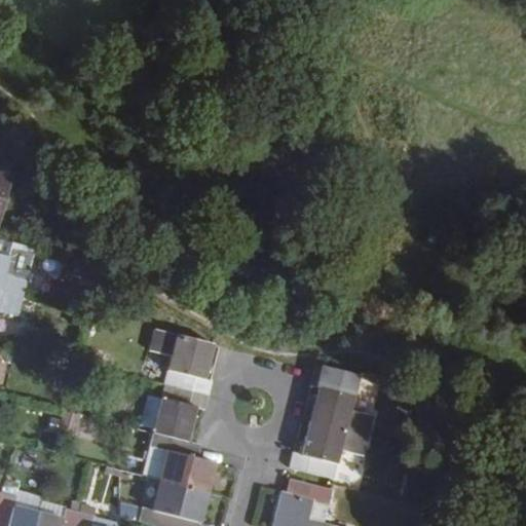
[(0,176),(0,211),(8,179),(0,176)]
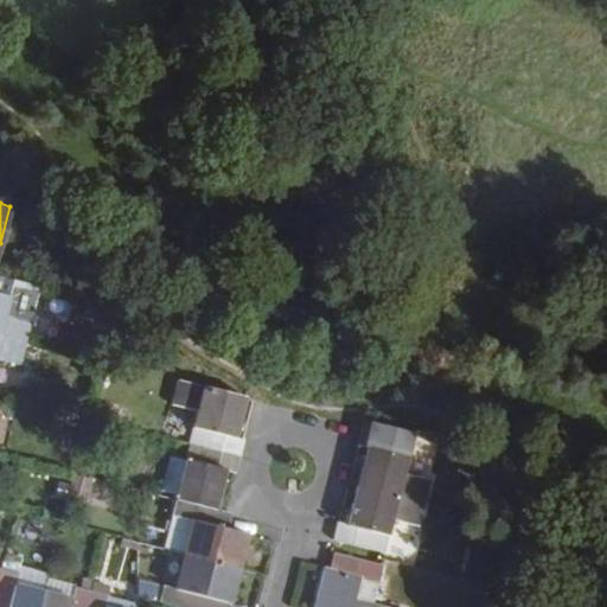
[(0,336),(24,343),(30,320),(5,314),(10,298),(0,295),(0,281),(1,278),(0,276),(0,336)]
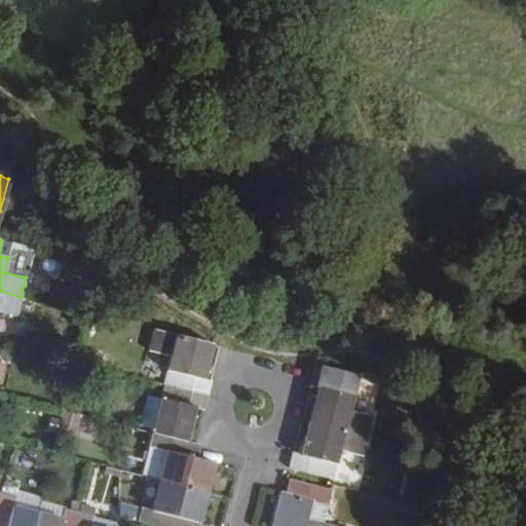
[(0,313),(15,317),(21,297),(0,291),(0,313)]
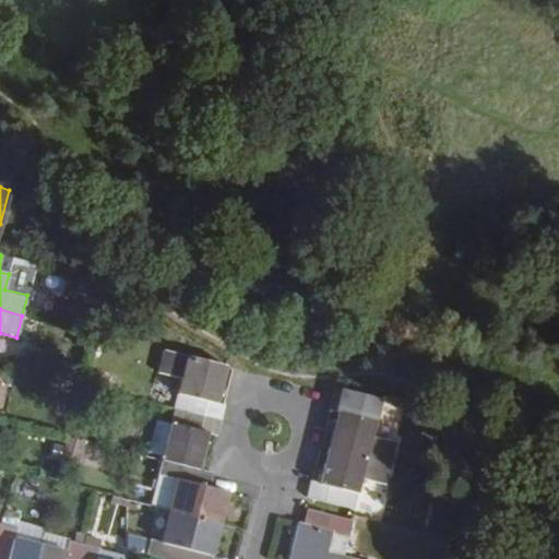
[(224,405),(216,403),(225,367),(164,352),(157,373),(183,379),(179,395),(176,408),(221,420),(224,405)]
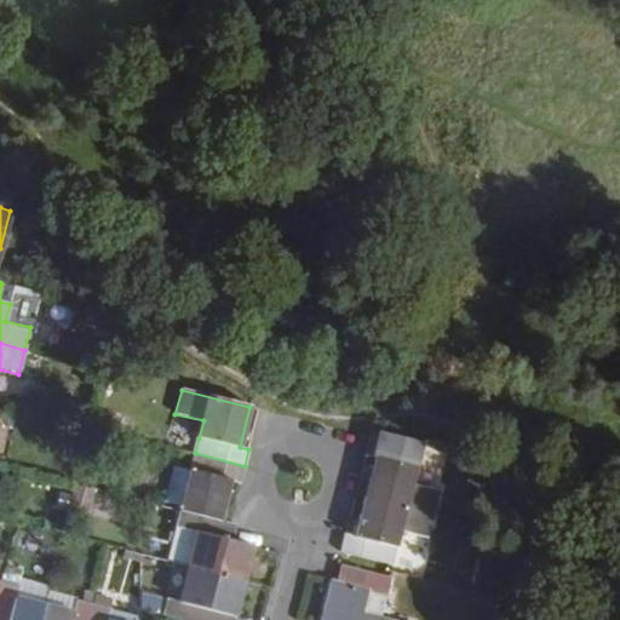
[(174,414),(171,431),(199,438),(204,420),(174,414)]
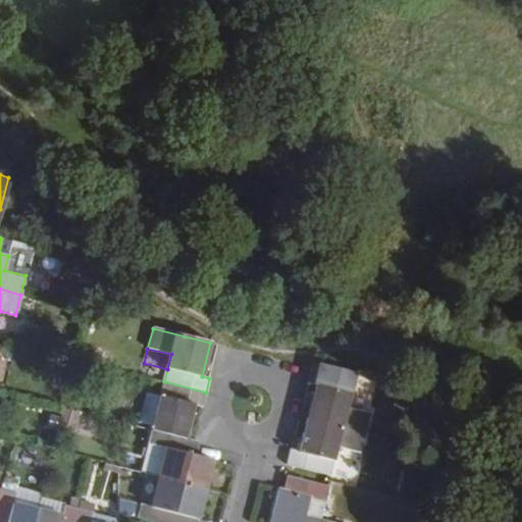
[(316,385),(308,417),(364,432),(369,412),(348,407),(356,373),(312,363),(311,368),(307,382),(316,385)]
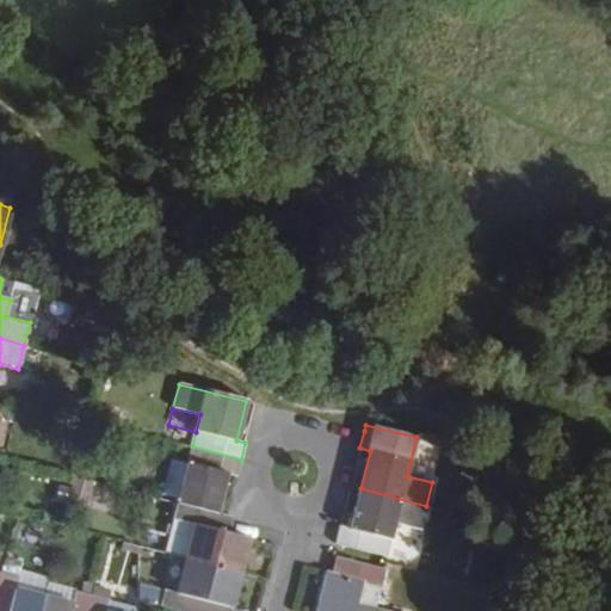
[(238,476),(241,460),(192,446),(187,463),(178,503),(186,505),(218,513),(229,474),(238,476)]
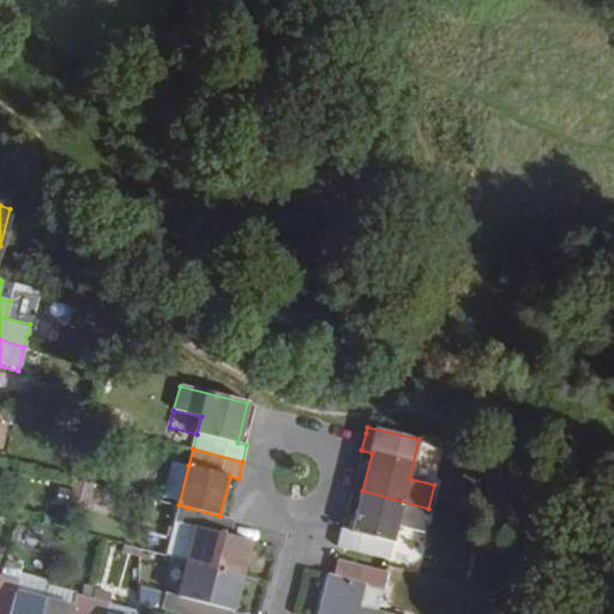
[(188,465),(172,461),(162,501),(179,505),(188,465)]
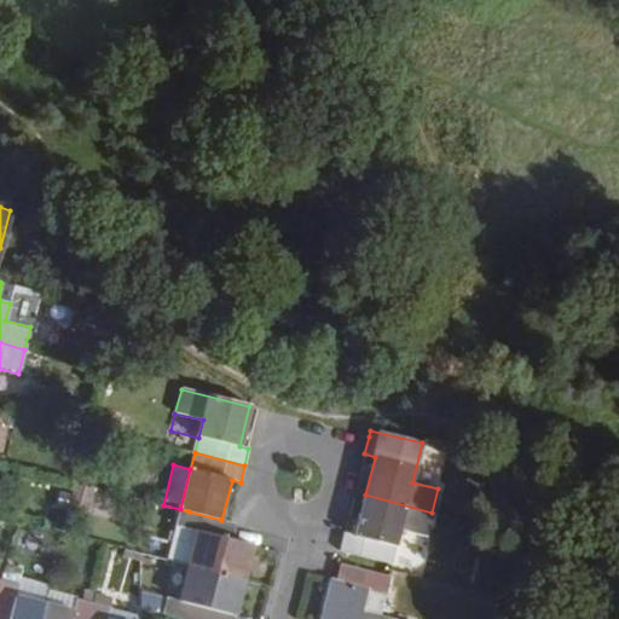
[(345,533),(340,549),(381,560),(385,544),(397,547),(400,530),(424,536),(432,513),(365,495),(354,536),(345,533)]
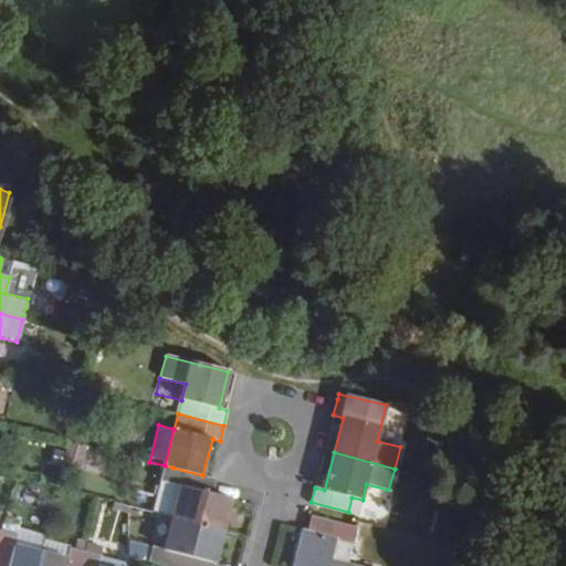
[(153,513),(171,517),(222,531),(229,499),(212,494),(201,492),(206,477),(202,475),(173,468),(165,465),(160,481),(160,482),(153,513)]
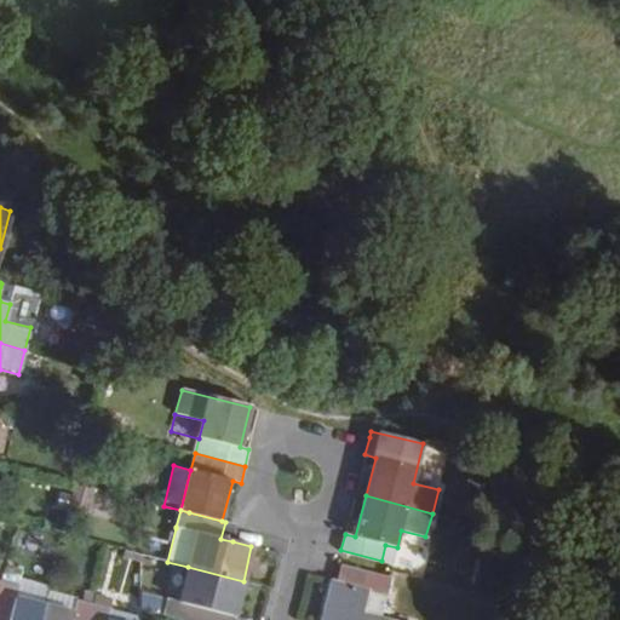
[(231,523),(225,522),(220,539),(233,541),(237,524),(231,523)]
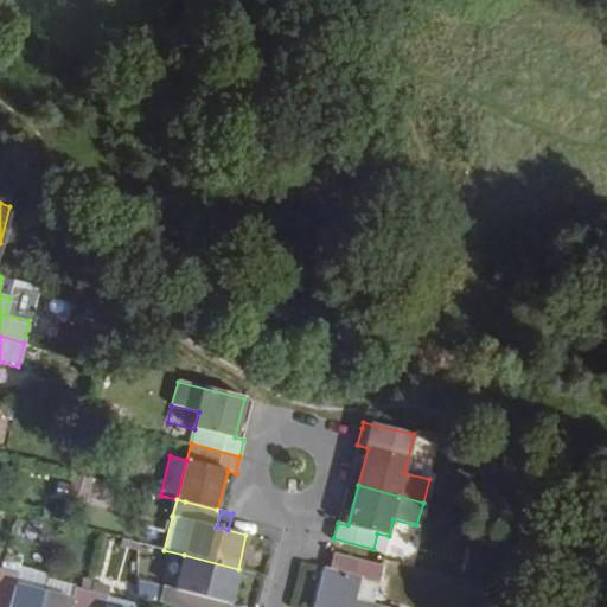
[(313,606),(384,606),(355,599),(365,561),(333,553),(328,568),(324,567),(313,606)]
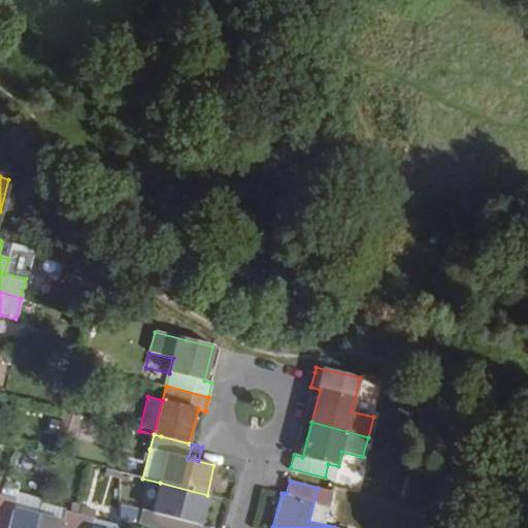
[(198,526),(207,495),(160,483),(152,514),(142,510),(139,524),(156,527),(182,527),(184,522),(198,526)]
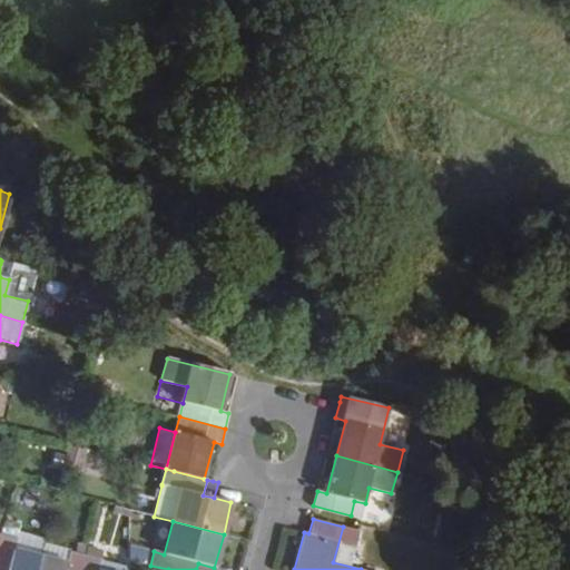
[(11,551),(16,539),(1,534),(0,538),(0,569),(36,569),(40,558),(11,551)]
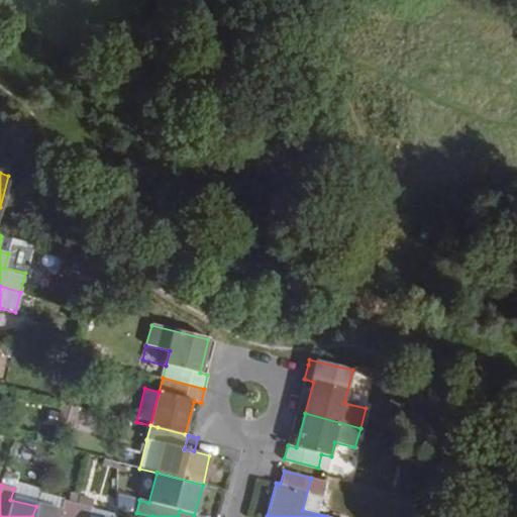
[(64,501),(60,512),(36,506),(32,516),(74,516),(77,505),(64,501)]
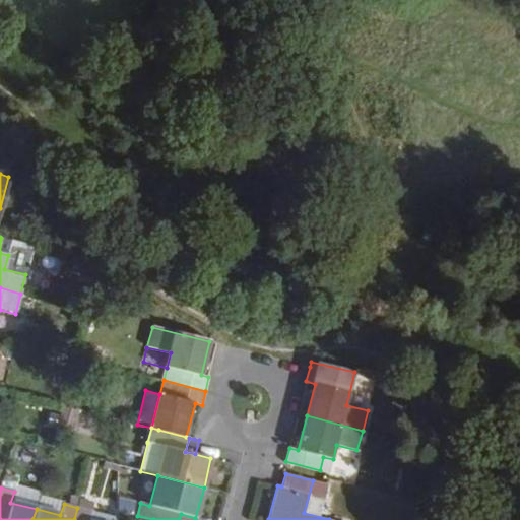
[(87,519),(90,510),(77,508),(74,519),(87,519)]
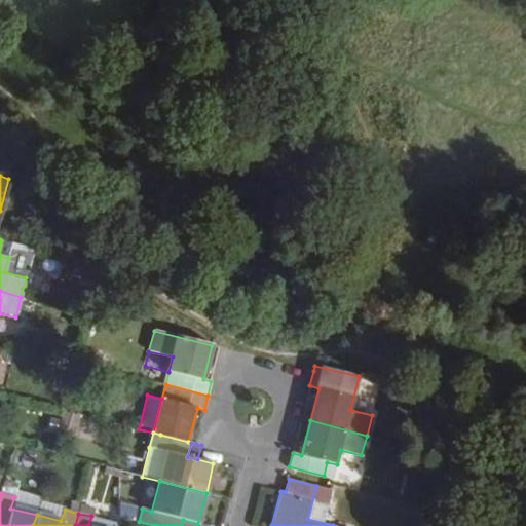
All buildings are outlined.
